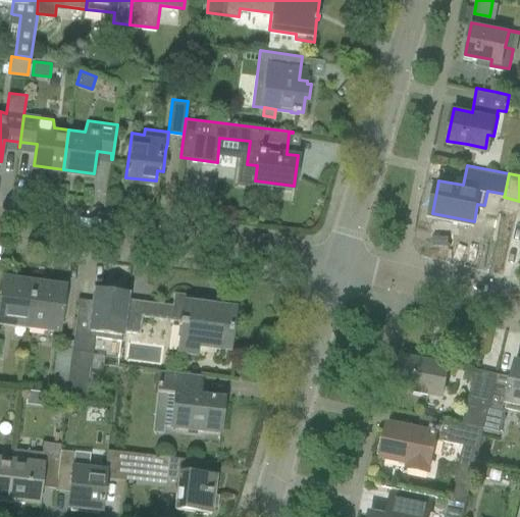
[(202,195),(201,204),(212,206),(213,196),(202,195)]
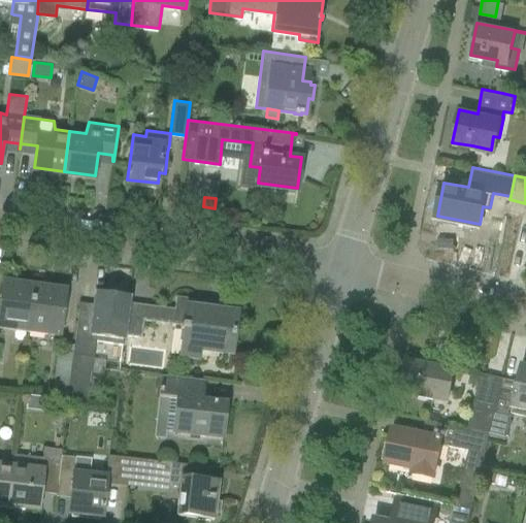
[(0,326),(28,330),(34,284),(4,280),(1,300),(0,308),(0,326)]
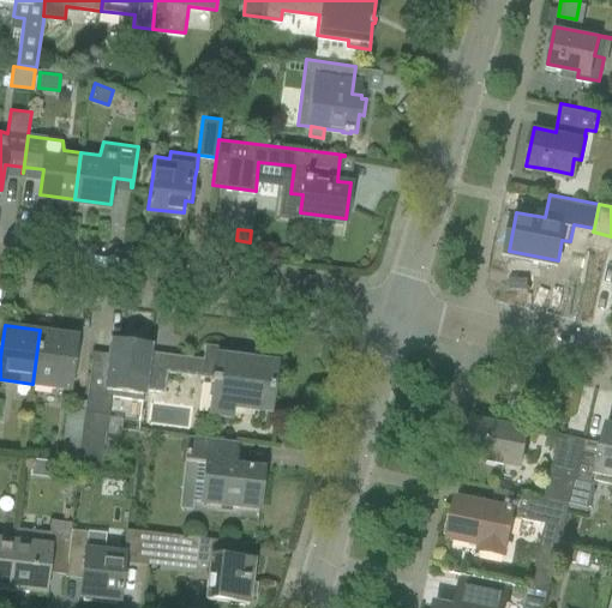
[(76,335),(40,330),(33,384),(69,389),(76,335)]
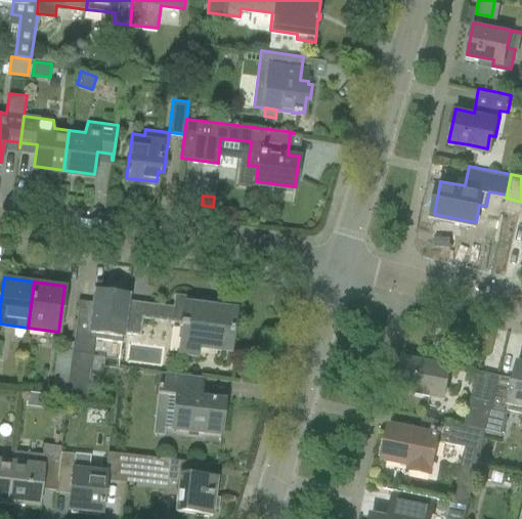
[(79,303),(73,349),(94,351),(96,336),(122,339),(123,330),(128,297),(128,293),(124,293),(124,291),(111,290),(111,291),(95,289),(93,305),(79,303)]
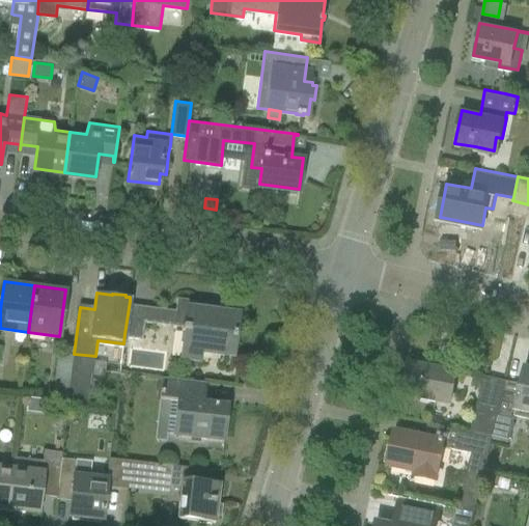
[(176,307),(174,323),(183,324),(182,328),(187,328),(184,355),(200,357),(201,343),(234,348),(239,311),(203,307),(204,299),(177,296),(176,307)]
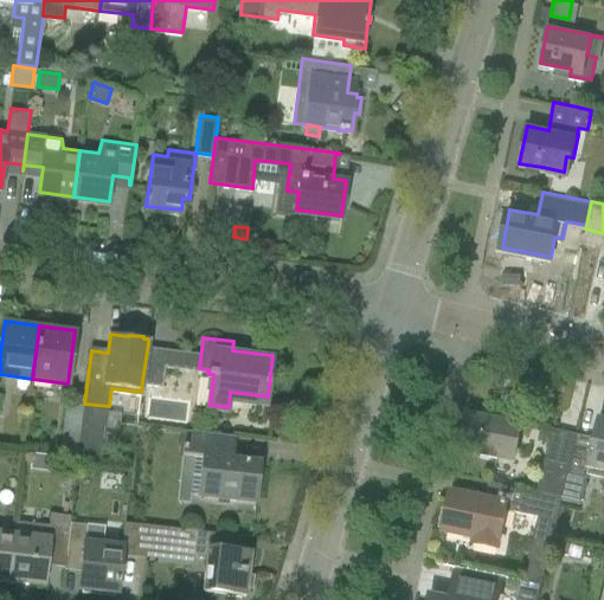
[(148,343),(142,381),(164,384),(166,368),(166,365),(168,347),(148,343)]
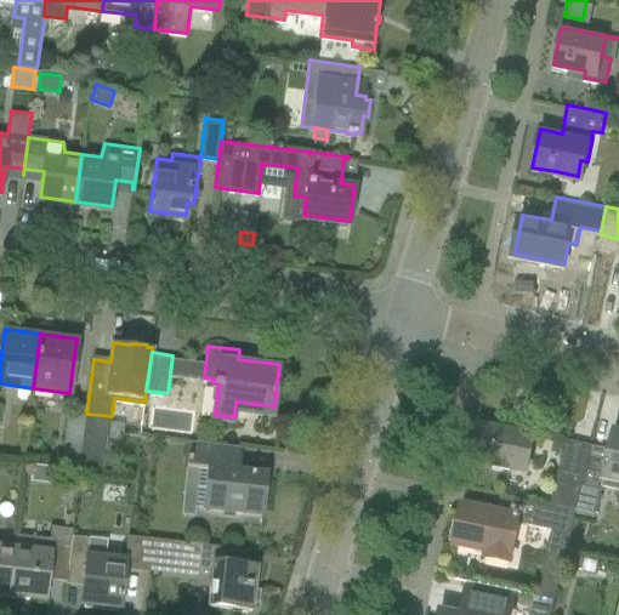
[(62,463),(80,466),(86,414),(69,411),(62,463)]
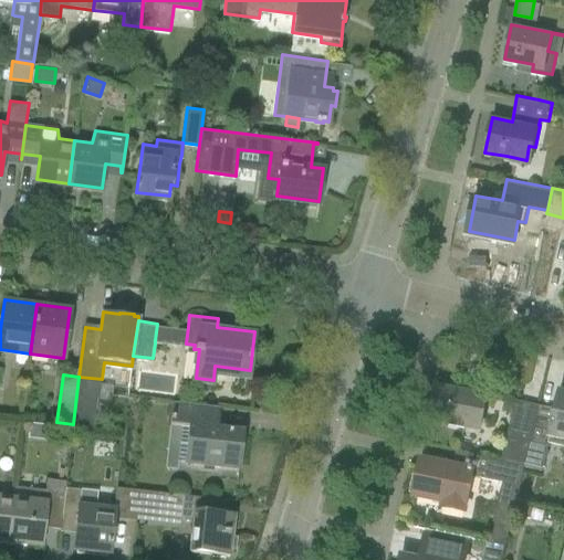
[(73,424),(73,426),(86,428),(95,429),(95,428),(102,379),(79,377),(73,424)]
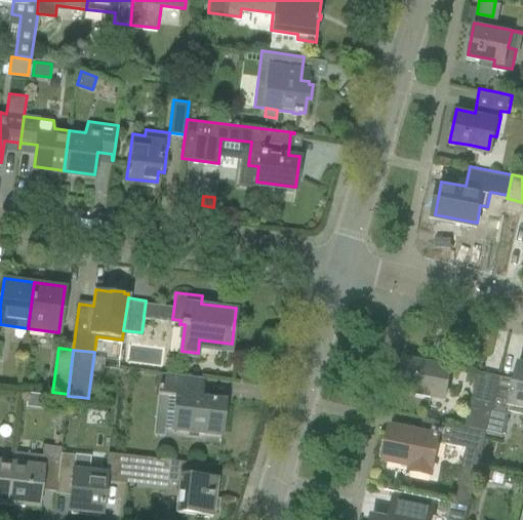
[(406,356),(400,387),(446,396),(453,361),(439,358),(438,362),(406,356)]
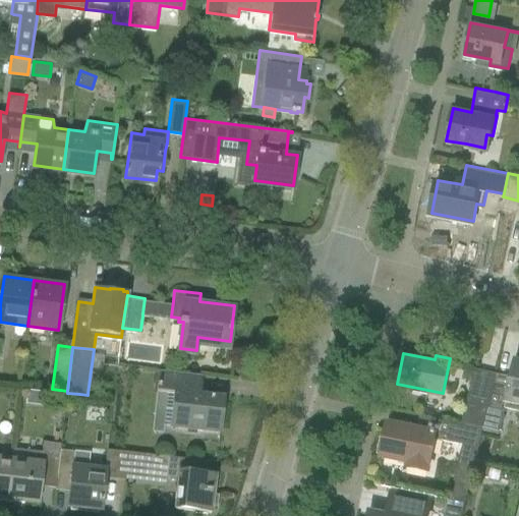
[(483,425),(482,427),(500,432),(501,425),(506,407),(518,410),(518,358),(515,357),(509,385),(494,381),(484,422),(483,425)]
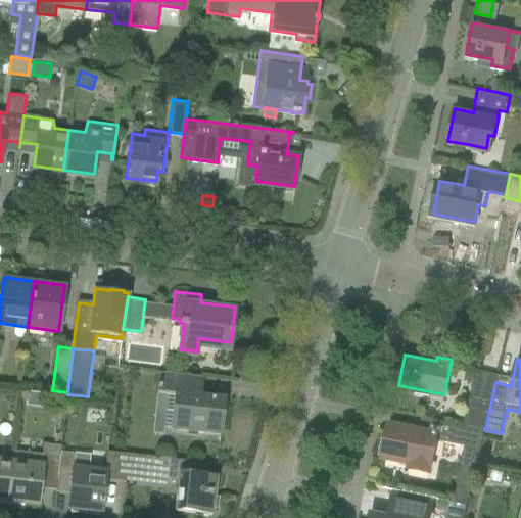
[(157,391),(155,407),(172,409),(170,424),(200,428),(221,430),(225,396),(200,393),(202,373),(182,371),(159,368),(157,391)]
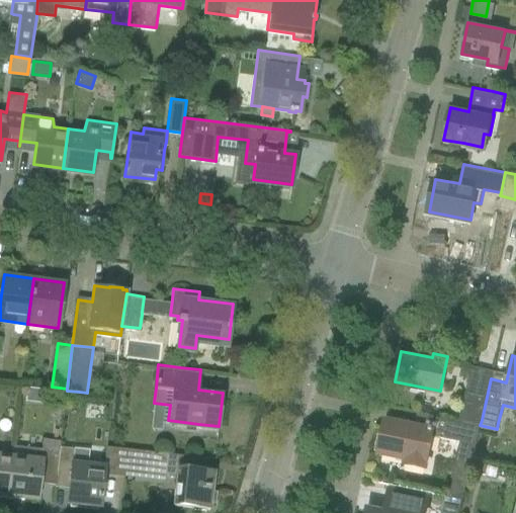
[(460,416),(460,418),(481,423),(482,420),(491,378),(493,370),(473,366),(460,416)]
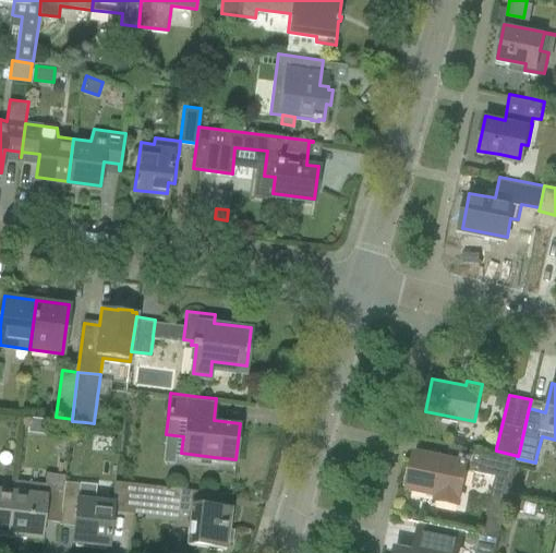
[(415,451),(409,485),(439,491),(438,496),(459,501),(462,501),(469,467),(497,472),(483,531),(500,535),(506,511),(507,505),(509,494),(517,458),(518,456),(496,451),(450,442),(448,457),(415,451)]
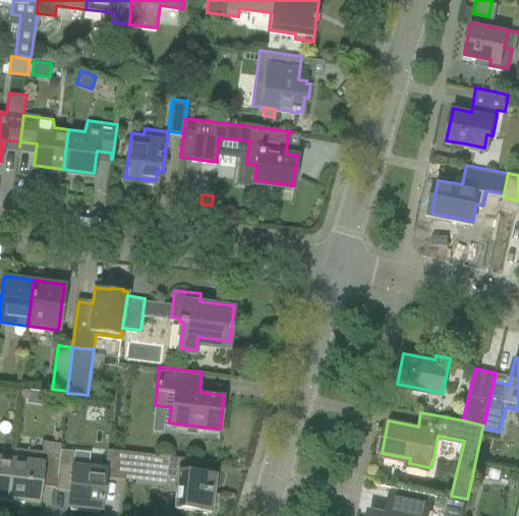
[(12,455),(8,496),(39,499),(41,476),(57,478),(60,447),(61,441),(45,439),(44,449),(31,448),(13,446),(12,455)]
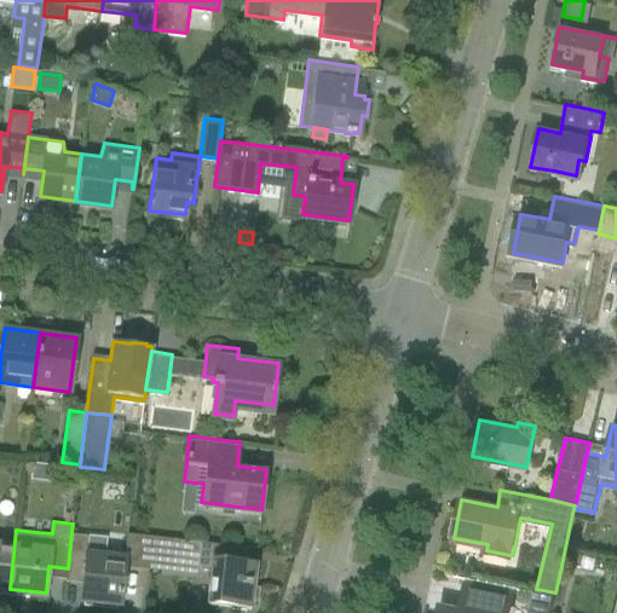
[(125,565),(125,561),(126,553),(105,551),(108,535),(71,531),(68,568),(67,578),(69,578),(69,572),(84,573),(81,597),(120,601),(125,565)]
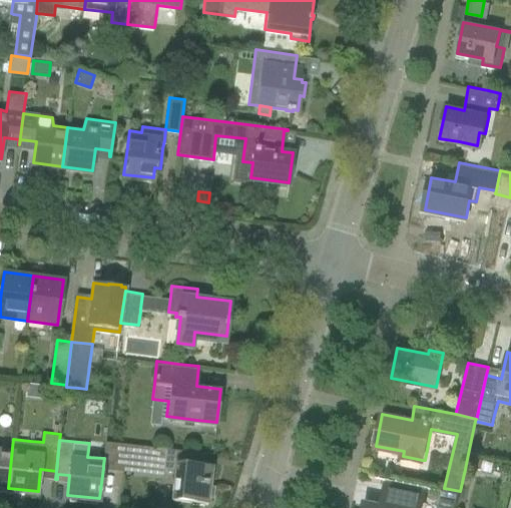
[(103,465),(103,468),(124,470),(124,467),(125,462),(175,467),(174,473),(172,497),(207,501),(212,465),(204,464),(205,451),(168,447),(127,442),(106,440),(104,458),(103,465)]
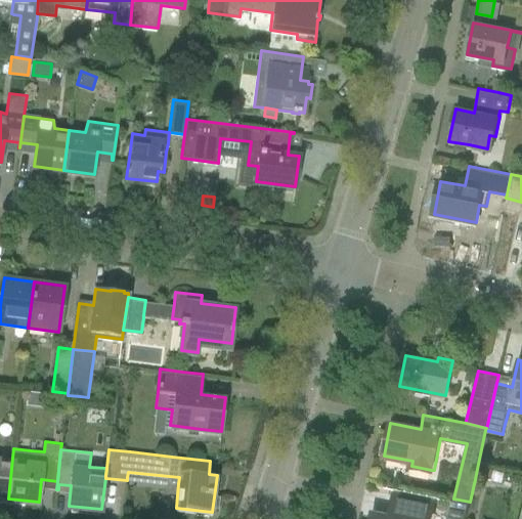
[(0,498),(8,499),(12,458),(0,456),(0,498)]
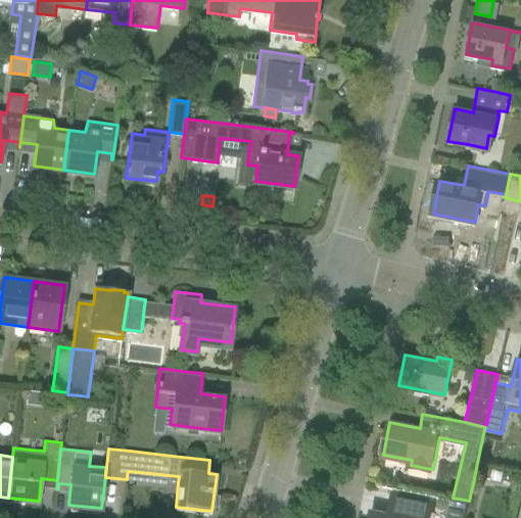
[(477,463),(475,473),(490,477),(493,467),(477,463)]
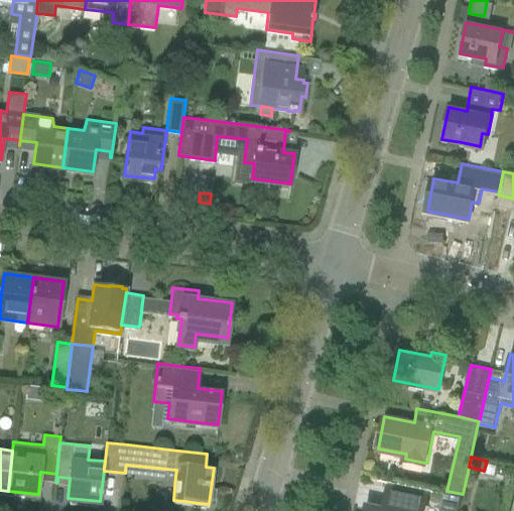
[(423,510),(428,491),(394,484),(389,508),(368,503),(366,510),(423,510)]
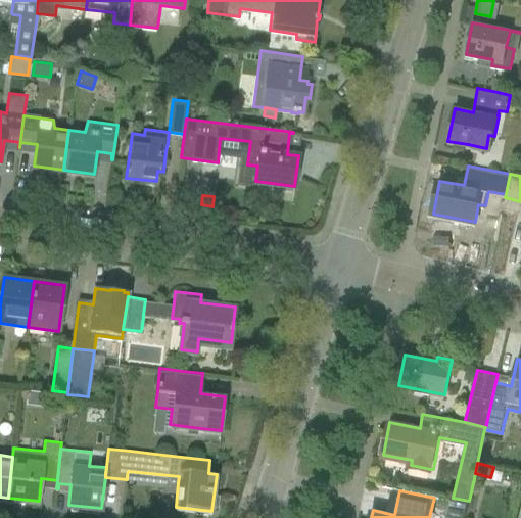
[(448,510),(446,517),(463,517),(466,503),(448,500),(445,509),(448,510)]
